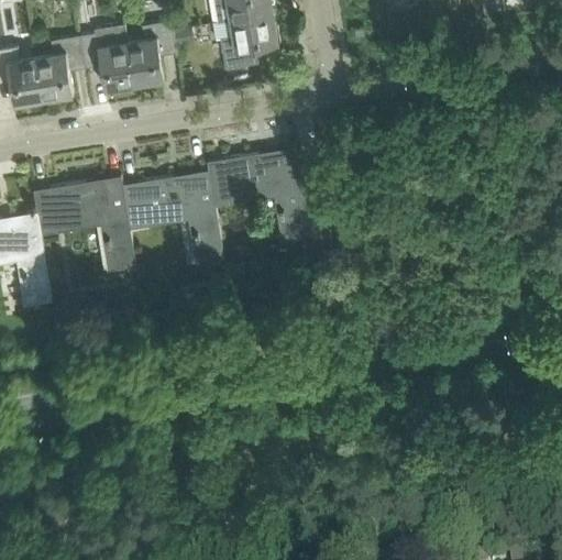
[(212,0),(215,7),(217,23),(272,14),(268,0),(212,0)]
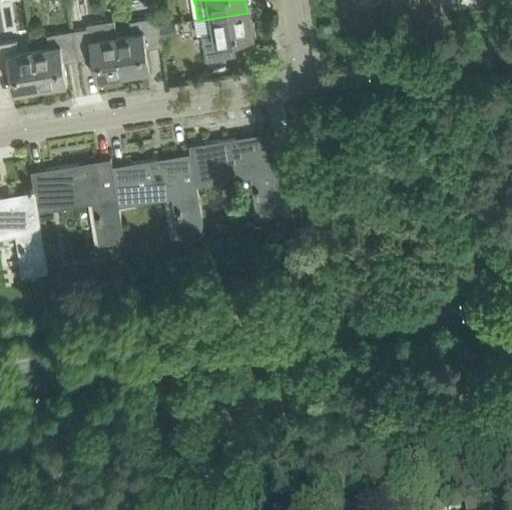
[(353,0),(355,9),(354,9),(355,10),(374,7),(374,5),(372,0),(409,0),(410,4),(410,5),(419,4),(417,0),(353,0)]
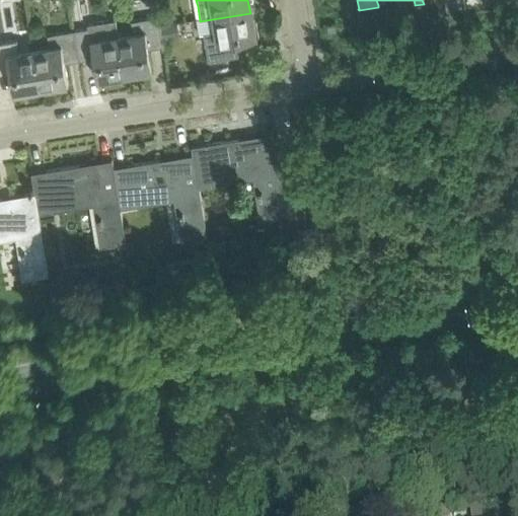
[(447,0),(450,11),(449,11),(449,13),(465,10),(463,0),(447,0)]
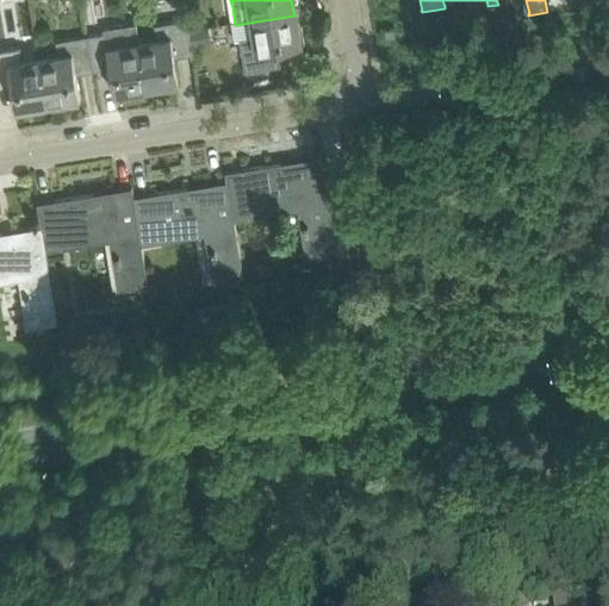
[(238,42),(240,51),(243,75),(279,69),(279,68),(273,69),(271,52),(302,47),(302,45),(299,45),(294,16),(235,25),(230,26),(232,43),(238,42)]
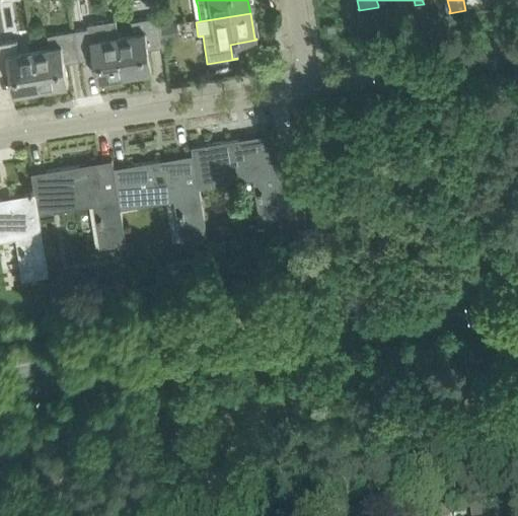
[(166,17),(159,18),(160,26),(167,25),(166,17)]
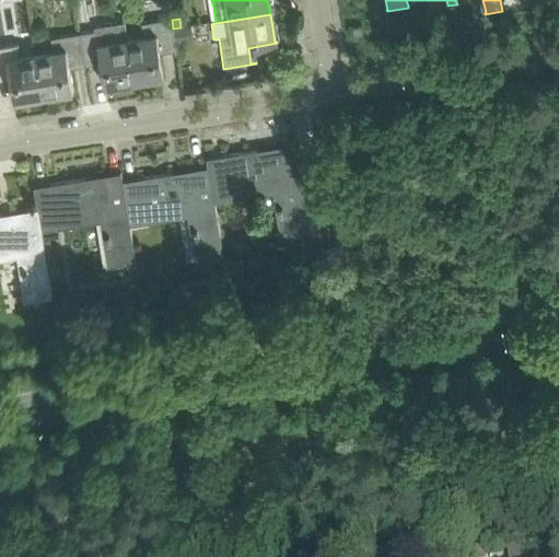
[(144,38),(127,42),(134,82),(162,78),(162,79),(164,79),(160,56),(175,54),(176,54),(173,32),(173,28),(172,20),(142,24),(144,38)]
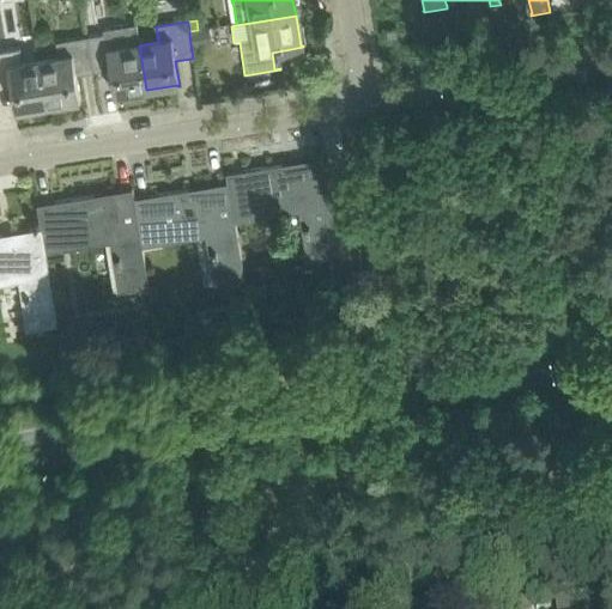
[(103,37),(88,40),(92,69),(109,66),(110,72),(114,97),(116,97),(115,95),(134,92),(146,90),(139,46),(137,26),(103,32),(103,37)]
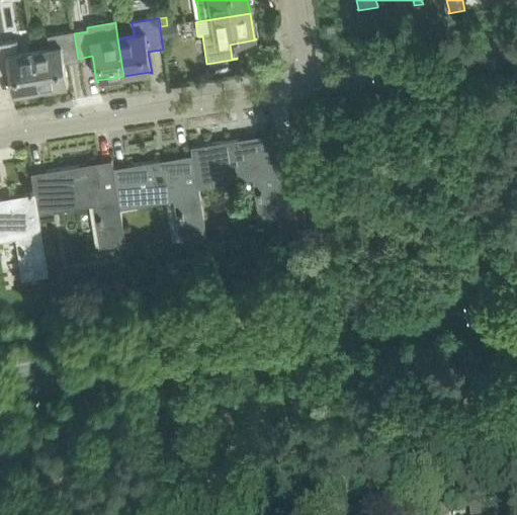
[(176,26),(162,29),(164,43),(178,40),(176,26)]
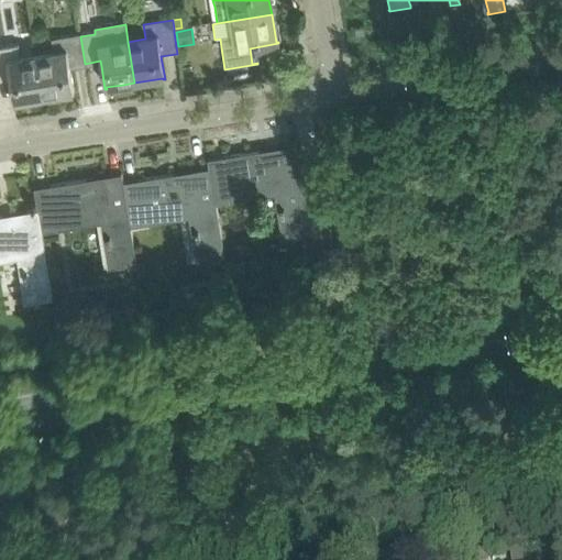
[(74,95),(68,66),(85,64),(80,36),(52,41),(54,53),(36,56),(43,98),(72,94),(72,95),(74,95)]
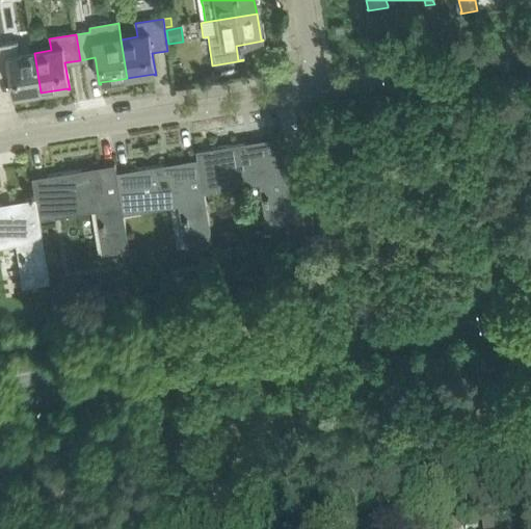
[(19,55),(18,44),(0,46),(0,73),(8,72),(14,99),(15,99),(15,97),(41,93),(34,53),(19,55)]
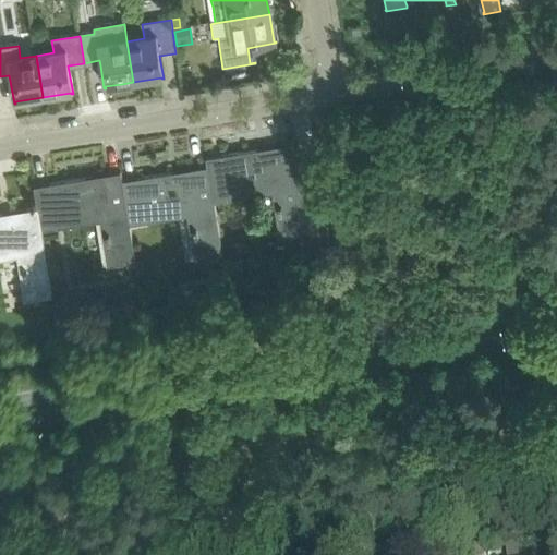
[(300,189),(292,146),(291,146),(292,152),(279,154),(279,153),(265,155),(266,158),(257,159),(256,152),(206,160),(209,181),(214,204),(228,202),(271,195),(279,238),(305,233),(307,246),(329,243),(327,232),(328,232),(321,185),(300,189)]
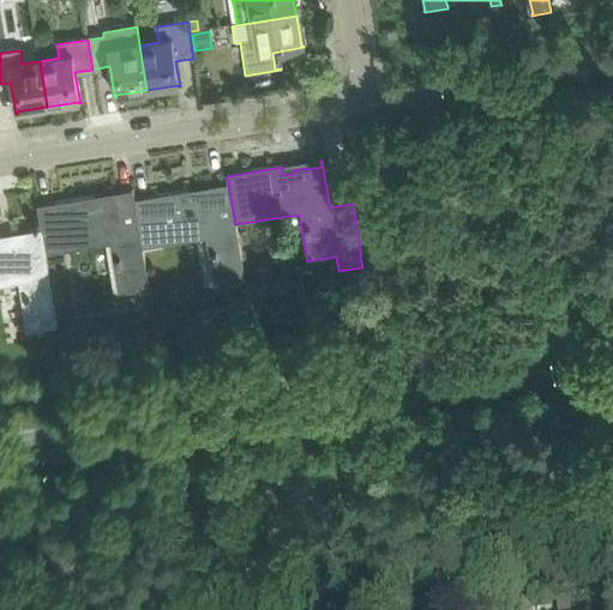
[(230,199),(227,176),(226,176),(228,192),(215,194),(215,193),(199,195),(199,199),(190,200),(188,192),(149,199),(155,233),(157,247),(206,239),(214,289),(245,284),(235,224),(230,199)]
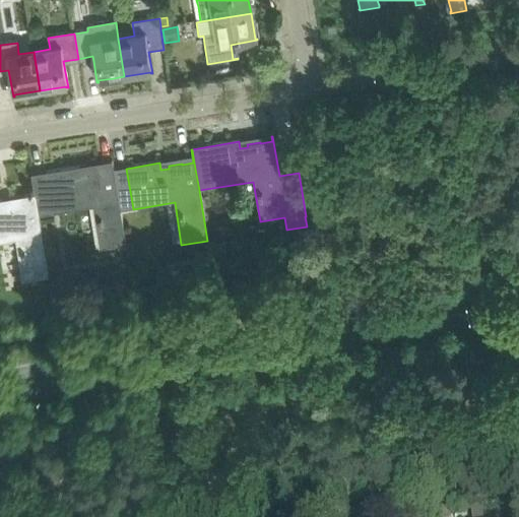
[(92,208),(99,245),(100,249),(126,246),(115,183),(112,163),(111,163),(112,168),(101,170),(100,169),(86,171),(87,174),(79,175),(78,168),(45,174),(48,194),(51,210),(52,214),(92,208)]
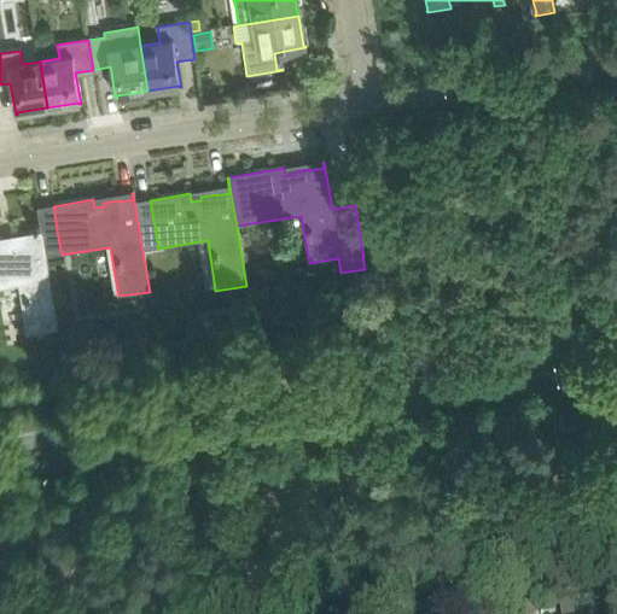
[(57,326),(41,233),(38,209),(36,209),(41,238),(28,240),(12,243),(12,246),(4,247),(1,239),(0,239),(0,290),(19,287),(27,331),(57,326)]
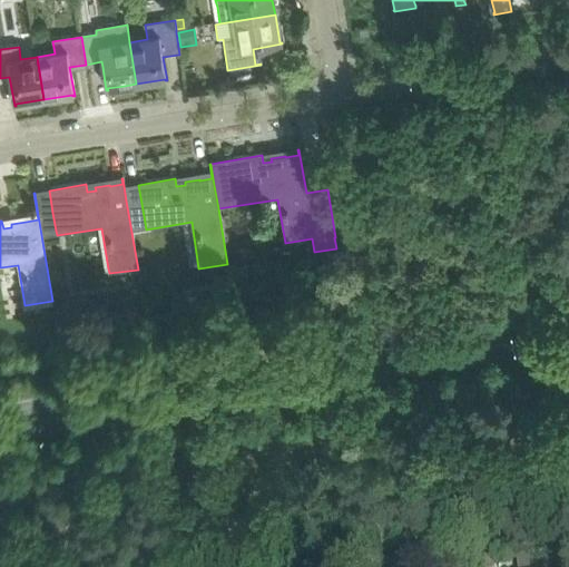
[(523,528),(507,530),(509,550),(527,548),(523,528)]
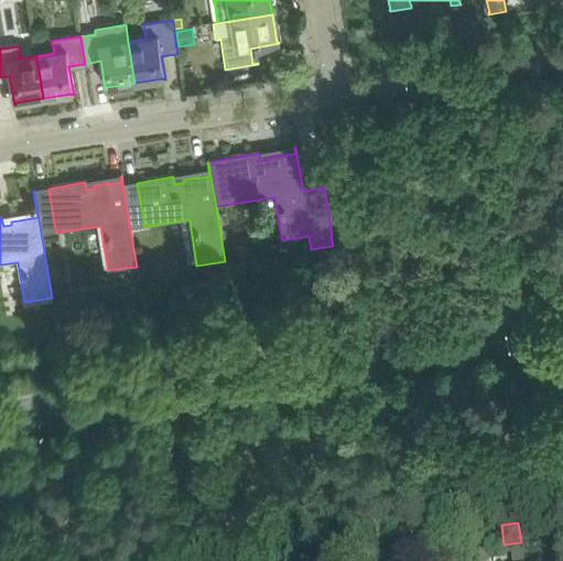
[(562,560),(562,554),(562,549),(510,556),(510,560),(562,560)]
